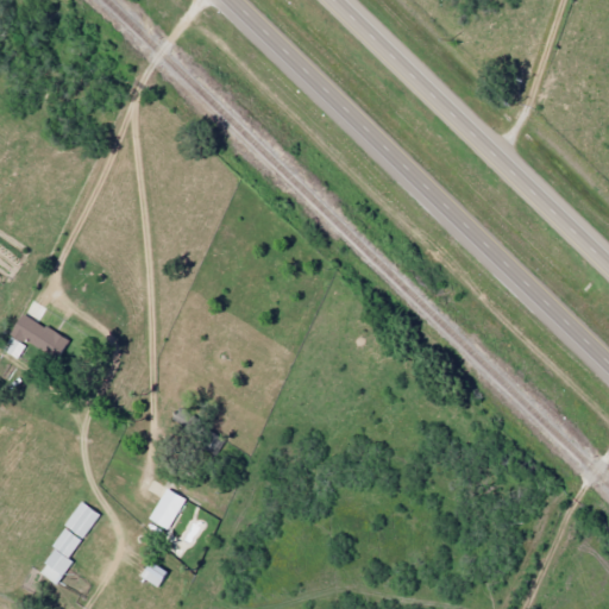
[(66,340),(23,313),(0,347),(0,349),(16,359),(26,343),(54,360),(66,340)]
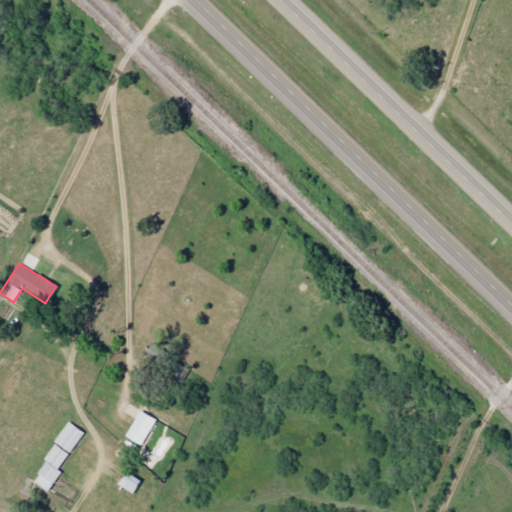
[(124,438),(141,445),(153,419),(136,411),(124,438)]
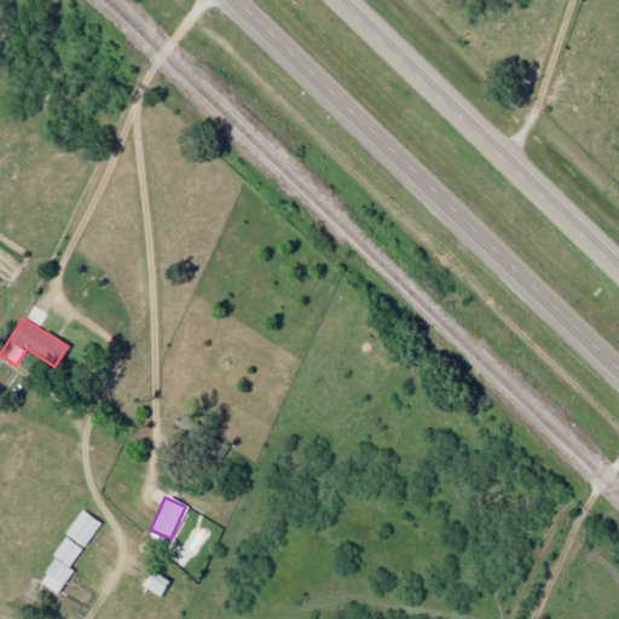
[(100,524),(80,510),(63,533),(84,548),(100,524)]
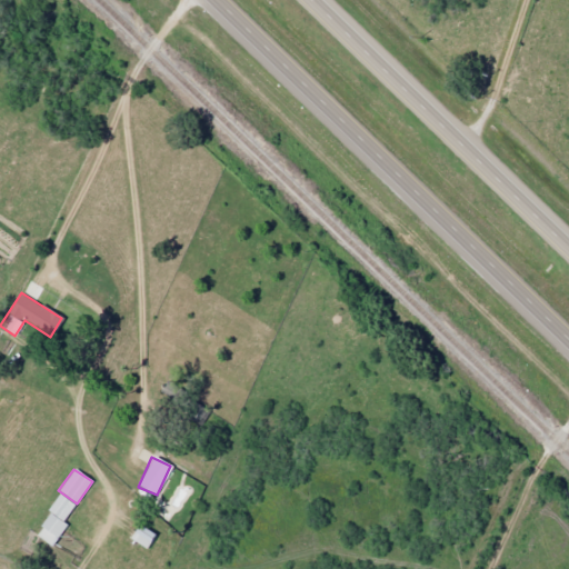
[(35,533),(50,546),(67,525),(61,520),(73,505),(59,493),(46,510),(50,513),(35,533)]
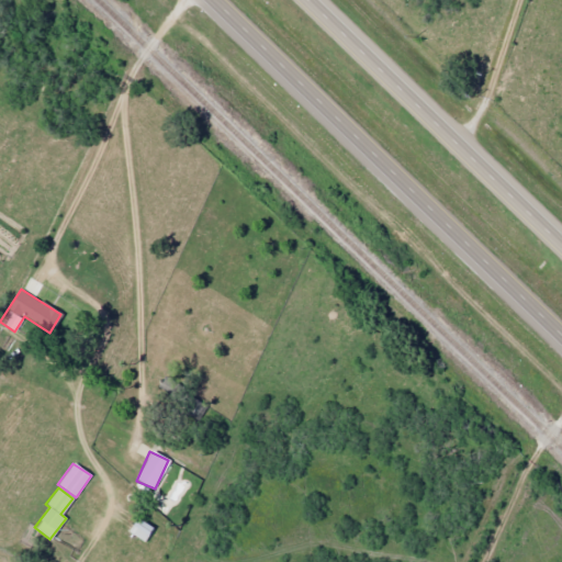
[(154,528),(136,518),(127,532),(145,542),(154,528)]
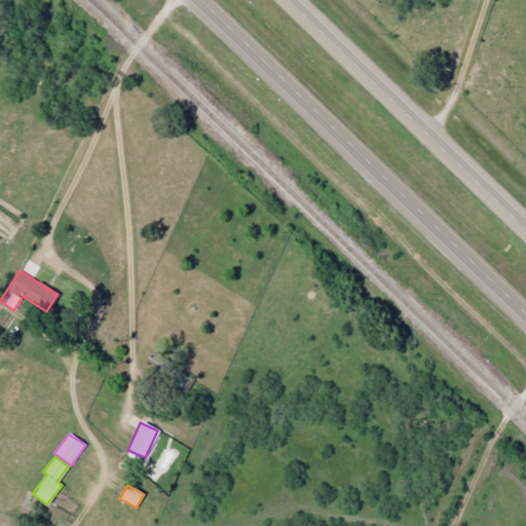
All buildings are outlined.
